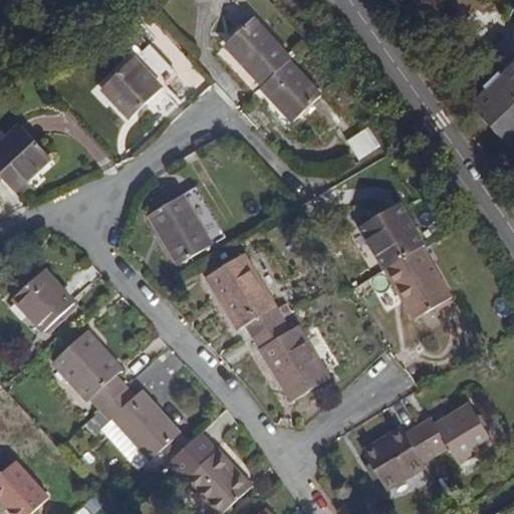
[(400,0),(372,0),(382,13),(400,0)]
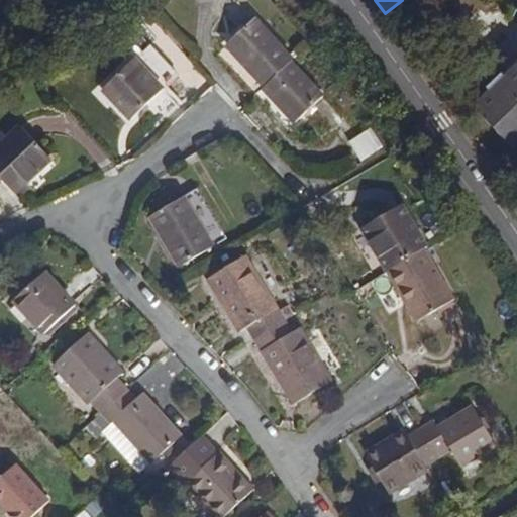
[(290,62),(292,60),(288,56),(253,18),(226,43),(264,85),(290,62)]
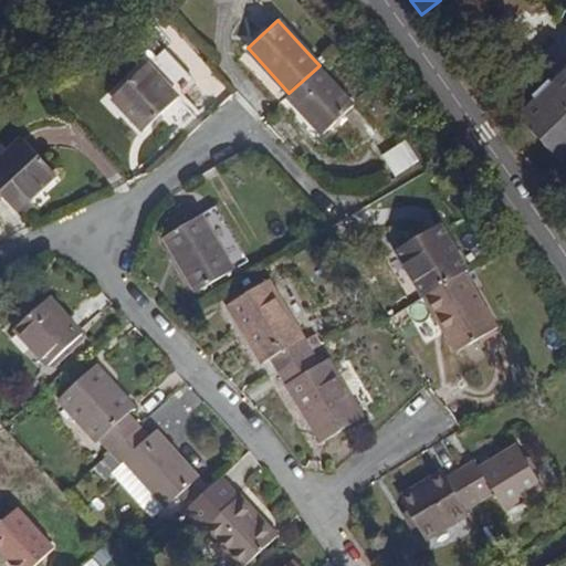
[(161,111),(176,97),(178,95),(147,62),(111,96),(142,128),(161,111)]
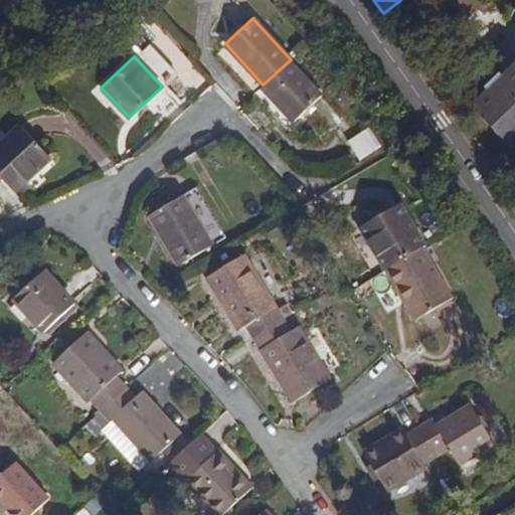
[(320,96),(289,61),(263,84),(261,88),(291,121),(320,96)]
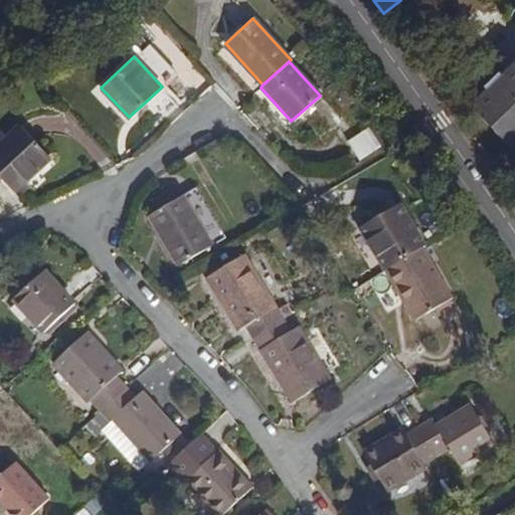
[(514,64),(503,76),(503,80),(494,89),(490,90),(473,106),(512,149),(514,146),(514,64)]
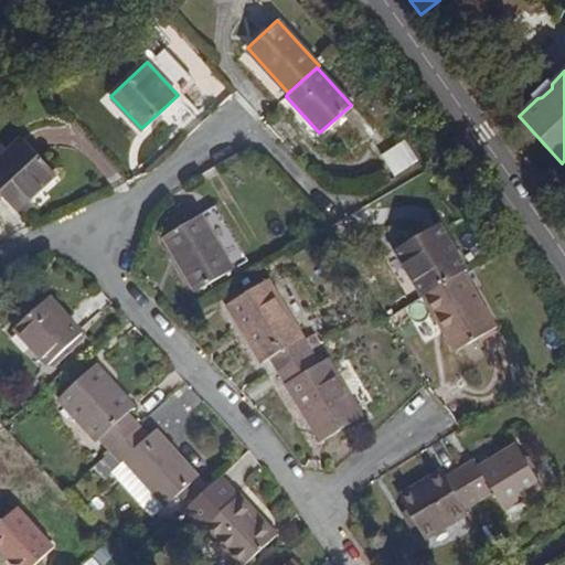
[(542,97),(552,88),(552,84),(548,81),(534,94),(537,98),(542,97)]
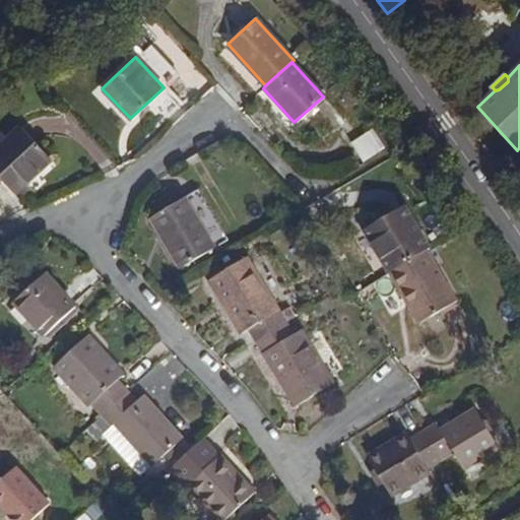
[(156,110),(170,98),(161,89),(148,102),(156,110)]
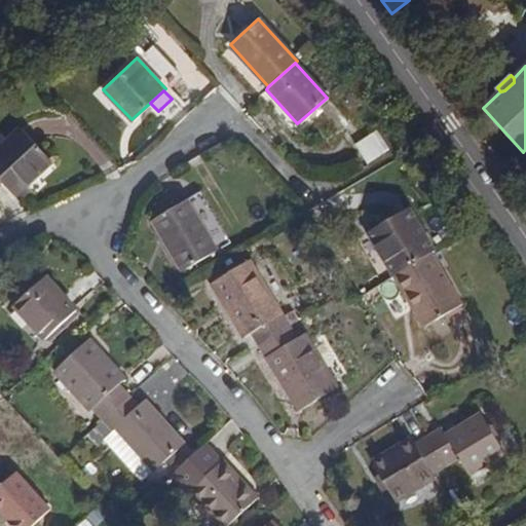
[(14,196),(51,161),(30,139),(20,128),(0,147),(0,181),(0,182),(14,196)]
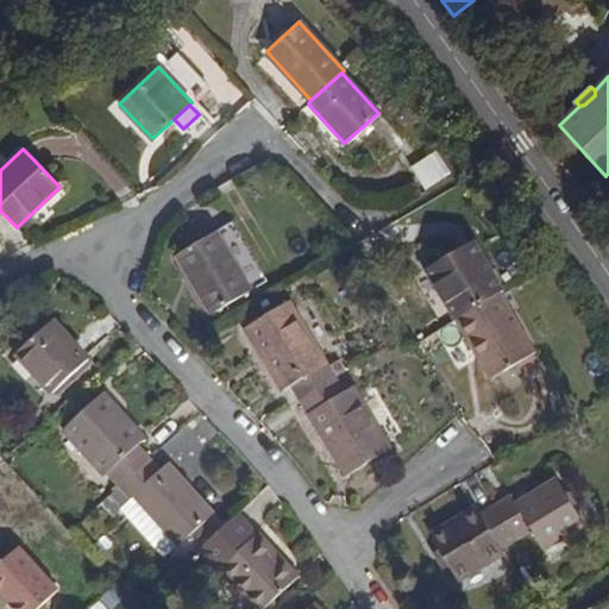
[(425,189),(451,171),(437,150),(410,167),(425,189)]
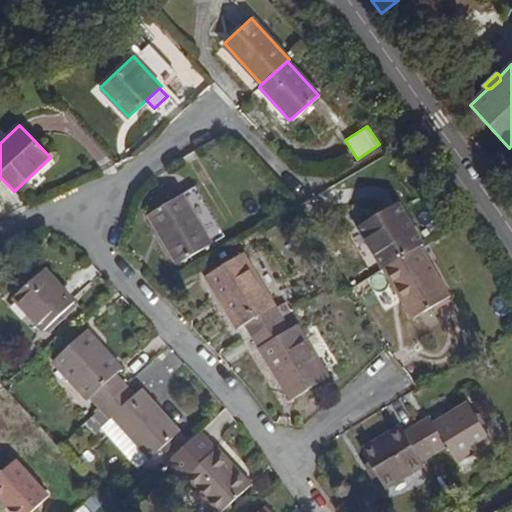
[(177,268),(206,245),(172,202),(143,224),(177,268)]
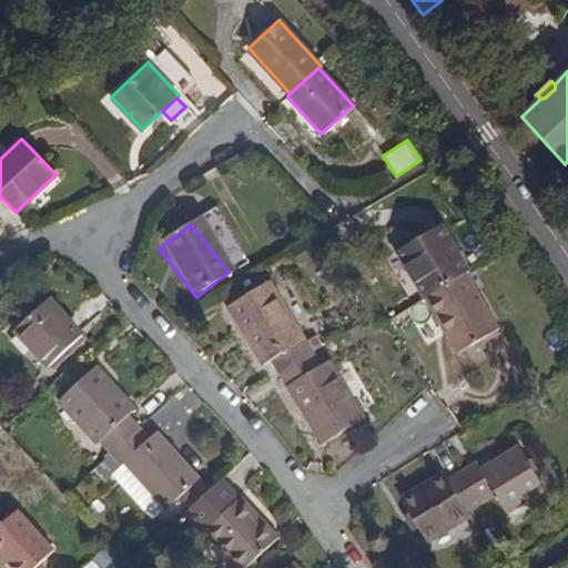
[(472,273),(446,232),(402,259),(426,300),(468,274),(472,273)]
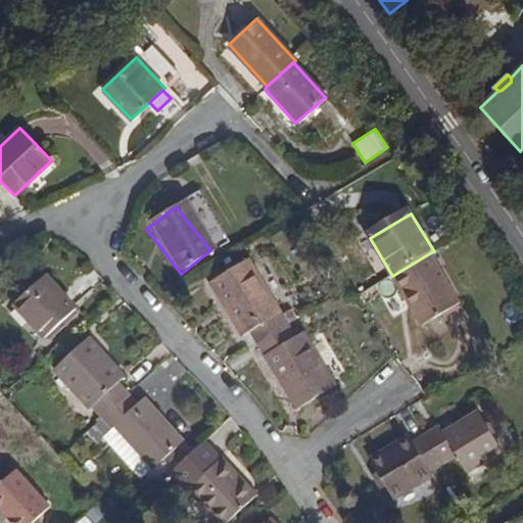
[(461,303),(431,252),(392,276),(423,326),(461,303)]
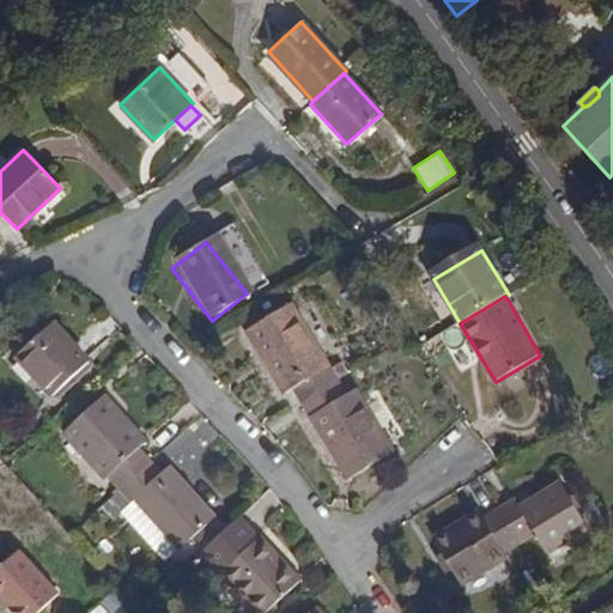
[(329,369),(290,305),(246,331),(283,395),(291,390),(299,405),(335,383),(349,375),(341,364),(329,369)]
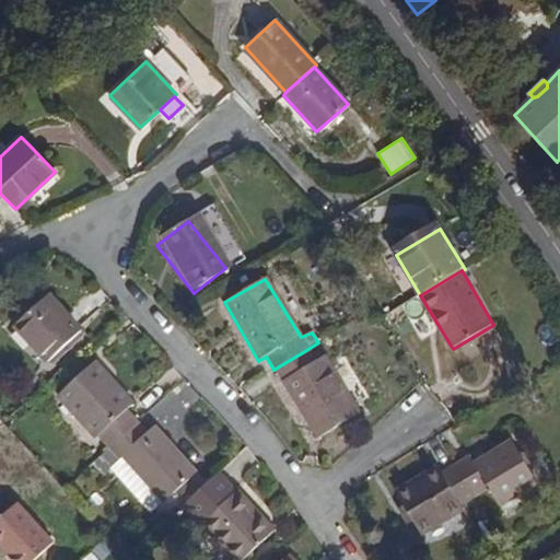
[(44,361),(76,330),(43,295),(11,326),(44,361)]
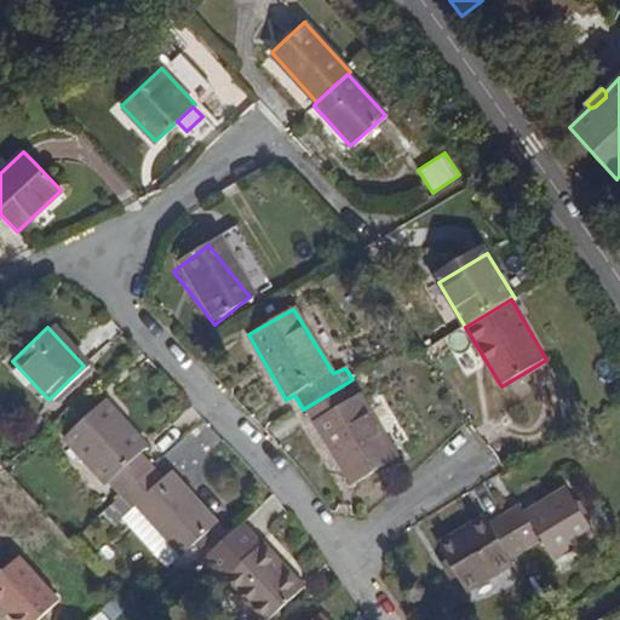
[(395,459),(357,397),(349,402),(339,388),(303,409),(349,486),(395,459)]
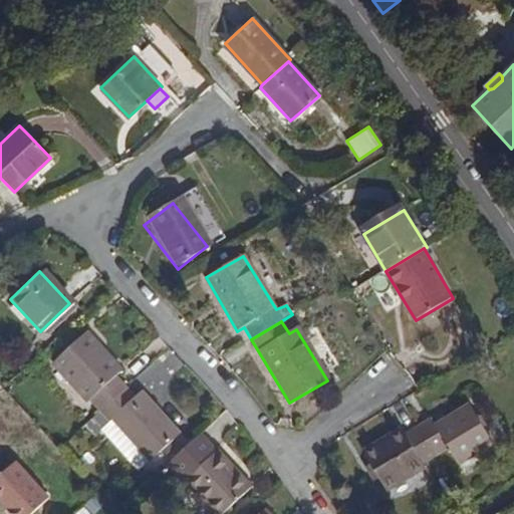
[(124,388),(113,375),(120,370),(84,331),(51,361),(86,400),(88,399),(99,411),(101,409),(124,388)]
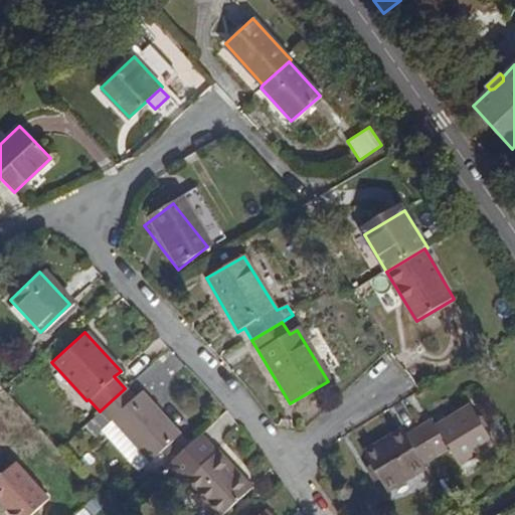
[(178,434),(140,391),(133,397),(125,388),(102,409),(111,419),(113,417),(150,459),(178,434)]
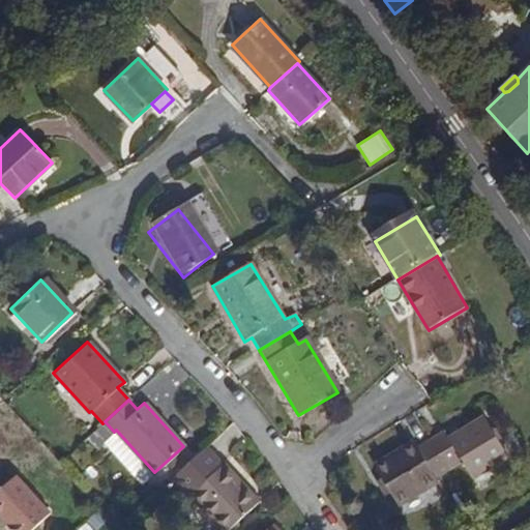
[(507,459),(484,419),(447,441),(444,436),(432,443),(446,468),(460,460),(471,480),(507,459)]
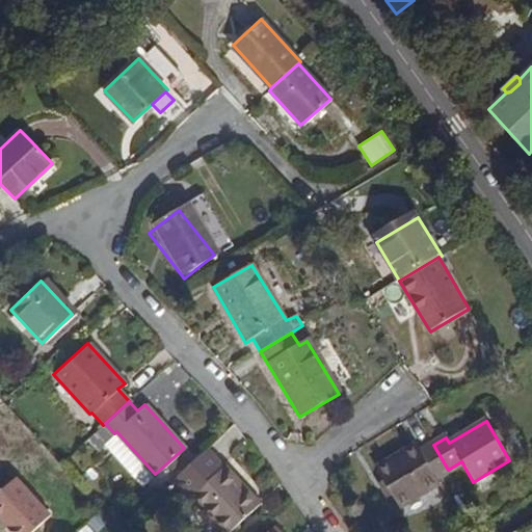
[(439,484),(434,477),(448,470),(433,445),(419,452),(415,445),(375,469),(399,508),(439,484)]
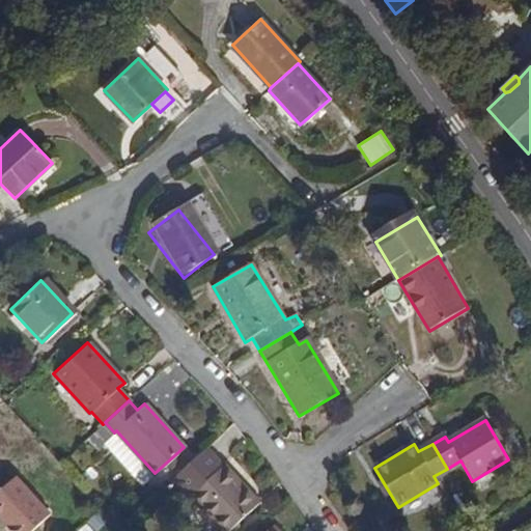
[(225,530),(258,502),(230,473),(222,464),(220,466),(204,450),(173,478),(189,496),(190,494),(225,530)]
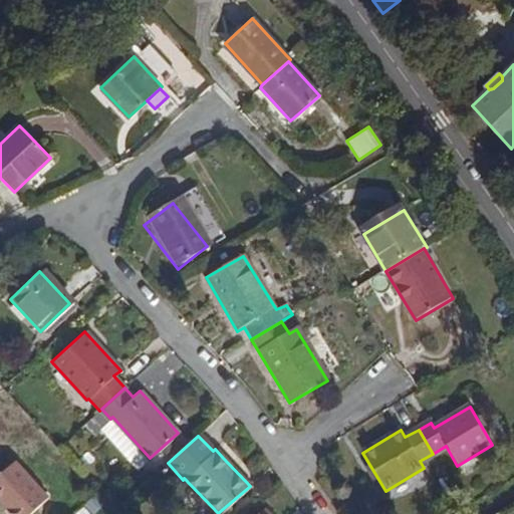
[(30,513),(49,497),(16,460),(0,474),(0,502),(10,513),(30,513)]
